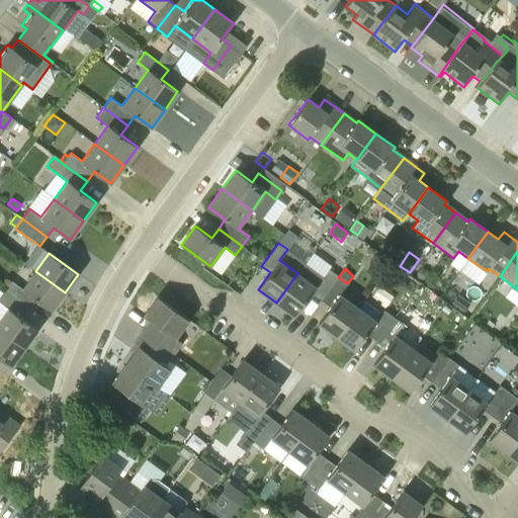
[(322,299),(338,277),(329,270),(316,286),(297,273),(276,303),(294,316),(312,292),(322,299)]
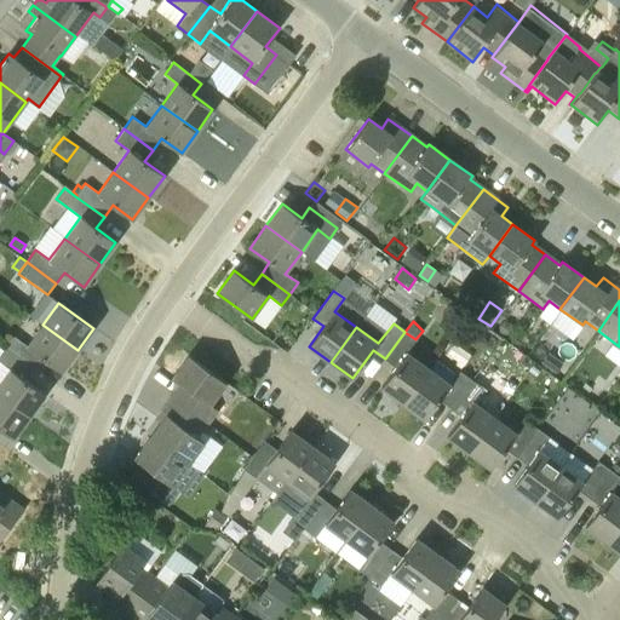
[(62,372),(78,350),(42,325),(27,345),(15,336),(5,348),(33,368),(41,357),(62,372)]
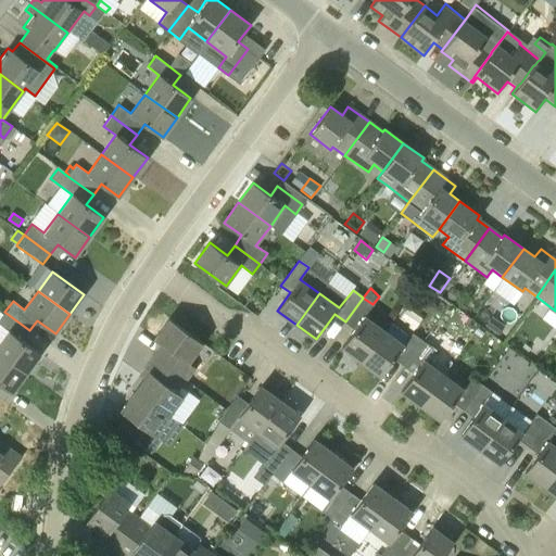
[(362,362),(384,330),(365,316),(373,304),(363,298),(345,321),(355,329),(342,348),(362,362)]
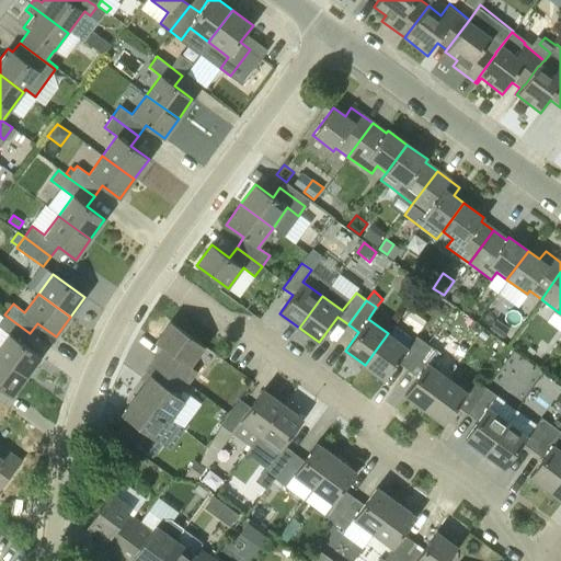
[(23,344),(30,333),(4,315),(0,321),(0,328),(8,334),(0,345),(0,357),(26,377),(41,357),(23,344)]
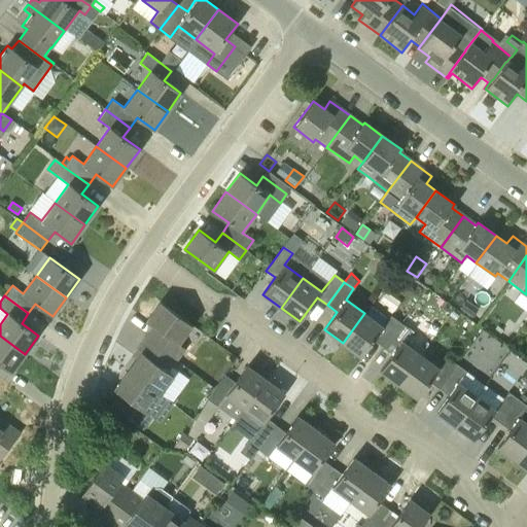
[(479,308),(466,299),(459,308),(471,317),(479,308)]
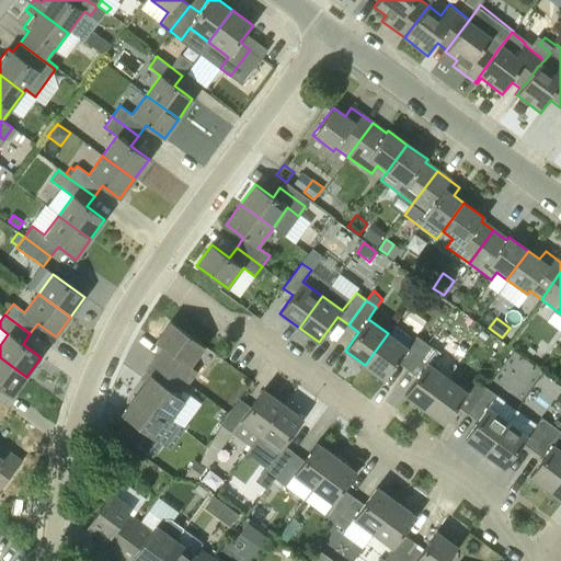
[(155,361),(187,385),(197,371),(190,366),(205,346),(171,321),(156,342),(164,347),(155,361)]
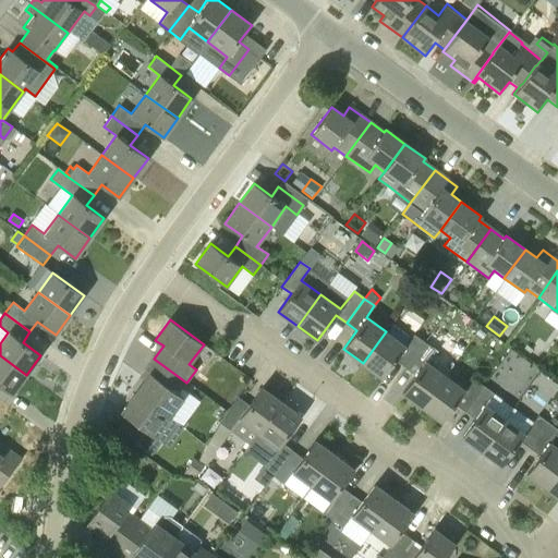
[(486,335),(478,328),(475,332),(483,339),(486,335)]
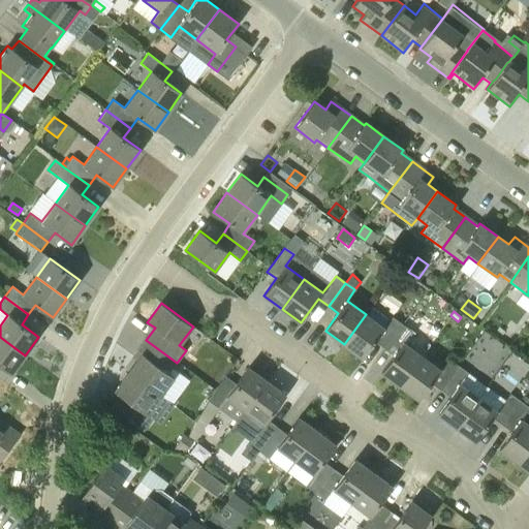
[(384,347),(402,324),(392,317),(384,328),(366,314),(344,344),(363,358),(375,340),(384,347)]
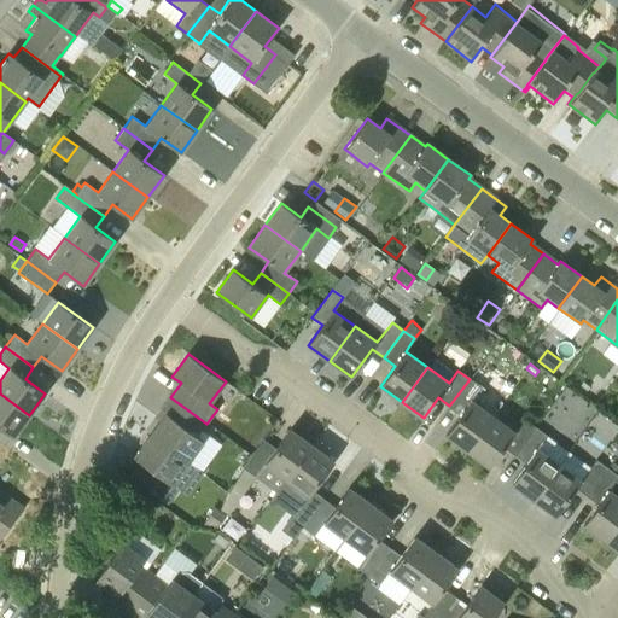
[(467,450),(494,415),(471,400),(481,388),(470,379),(449,406),(460,414),(445,435),(467,450)]
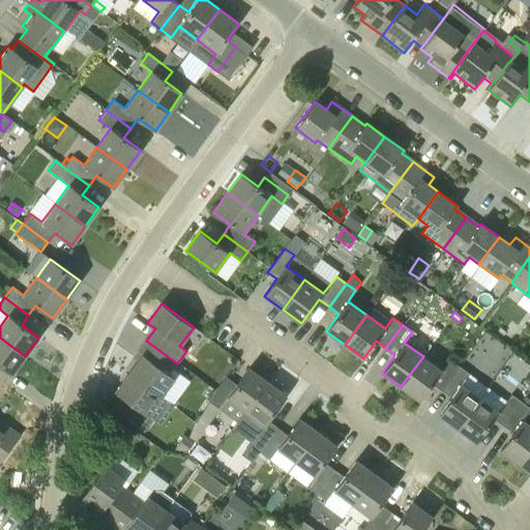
[(0,366),(10,375),(25,356),(0,337),(0,366)]
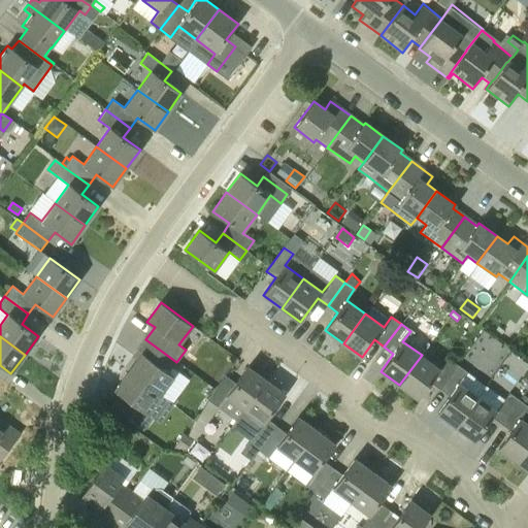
[(169,373),(176,362),(145,339),(140,347),(144,350),(129,372),(161,396),(174,376),(169,373)]
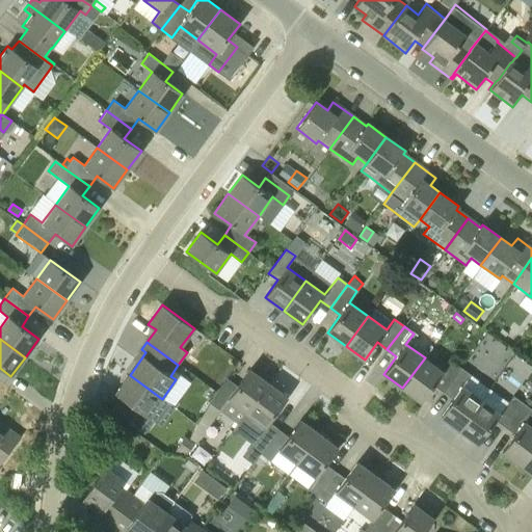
[(444,392),(461,368),(451,361),(444,371),(425,357),(402,388),(421,401),(434,384),(444,392)]
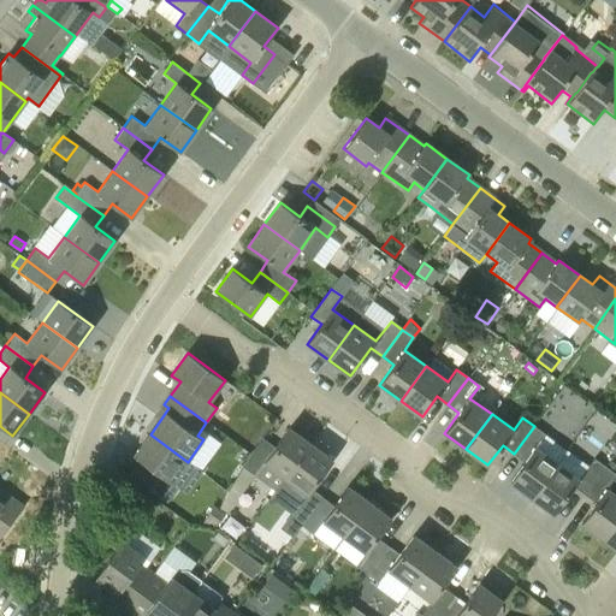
[(532,498),(557,463),(537,446),(545,434),(534,426),(514,454),(525,462),(510,481),(532,498)]
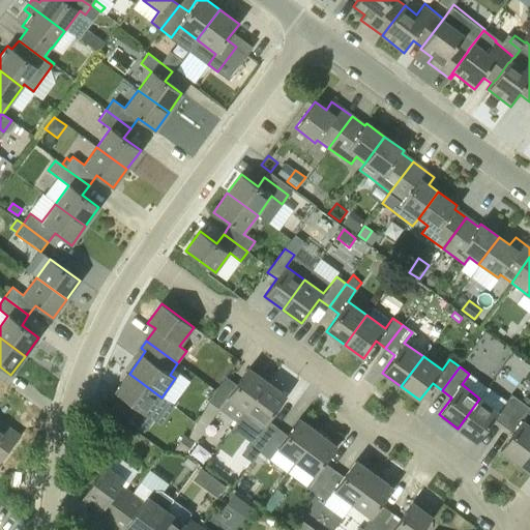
[(244,412),(267,382),(248,370),(237,385),(225,377),(209,401),(219,409),(227,399),(244,412)]
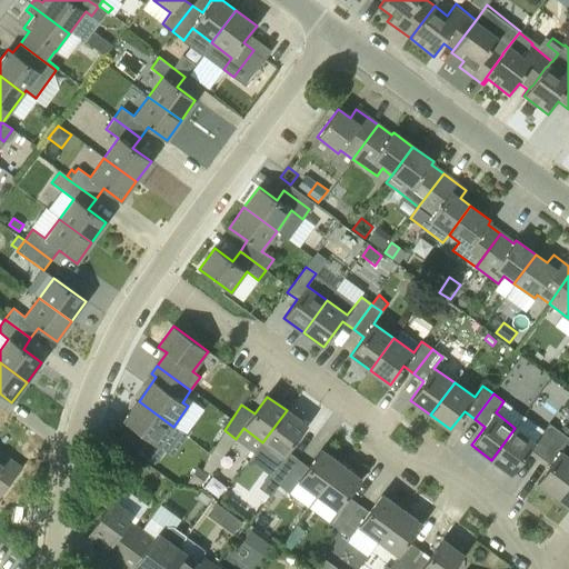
[(159,446),(173,427),(139,401),(125,421),(130,425),(119,439),(155,465),(165,450),(159,446)]
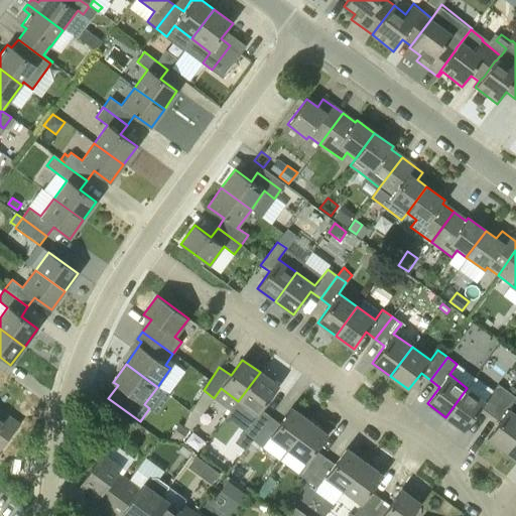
[(252,440),(269,416),(260,410),(278,386),(260,372),(238,401),(257,415),(243,433),(252,440)]
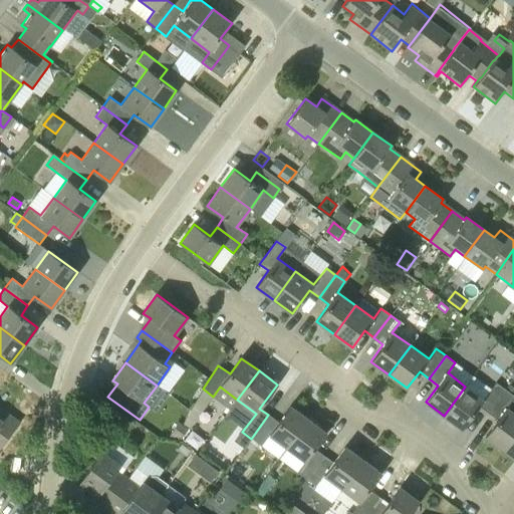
[(489,413),(506,391),(496,382),(483,400),(465,387),(444,416),(462,429),(479,406),(489,413)]
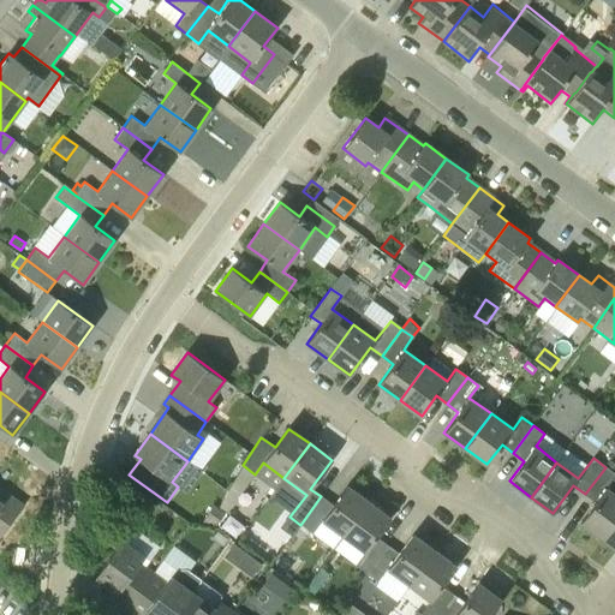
[(602,538),(614,520),(614,494),(607,488),(614,475),(605,467),(585,494),(595,502),(581,521),(602,538)]
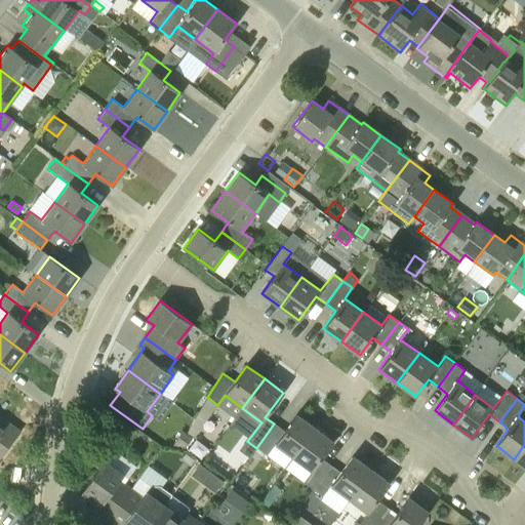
[(292,458),(314,428),(296,415),(284,432),(274,423),(256,448),(267,455),(274,445),(292,458)]
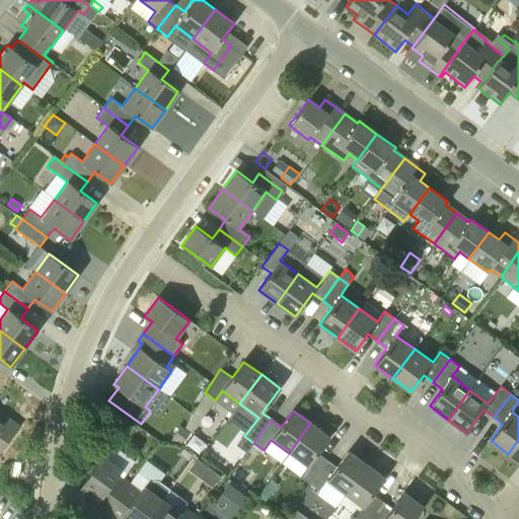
[(0,453),(18,430),(0,416),(0,453)]
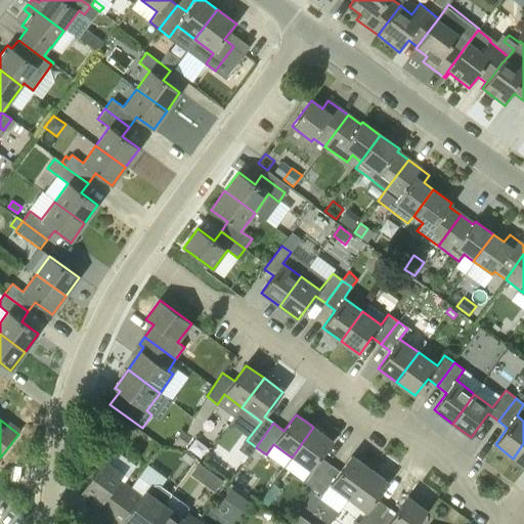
[(312,488),(330,465),(320,457),(333,441),(313,427),(292,457),(310,471),(303,481),(312,488)]
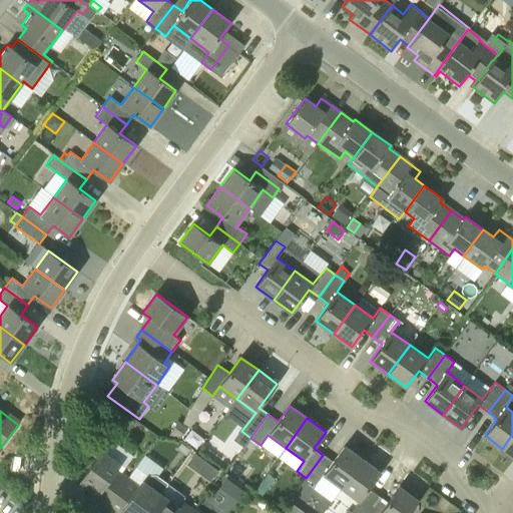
[(179,439),(187,428),(182,424),(177,420),(166,437),(179,439)]
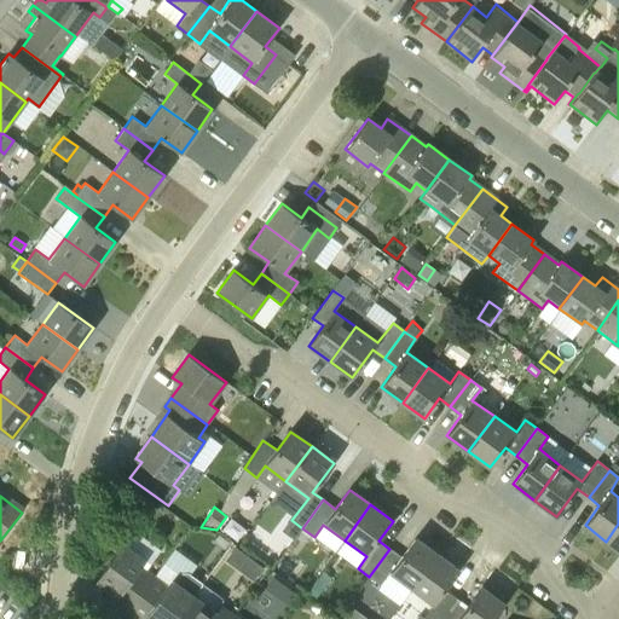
[(618,524),(606,542),(618,550),(618,524)]
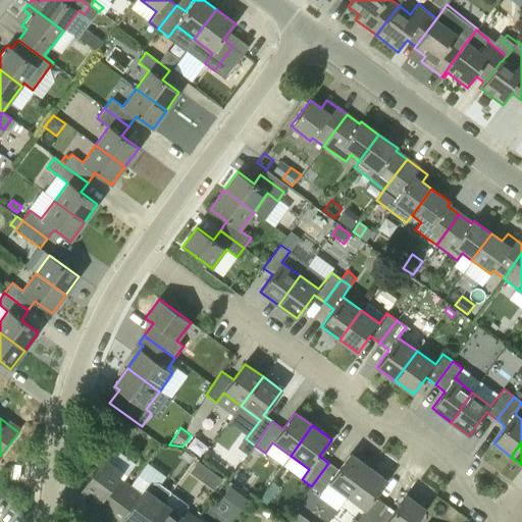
[(180,457),(189,463),(194,457),(185,451),(180,457)]
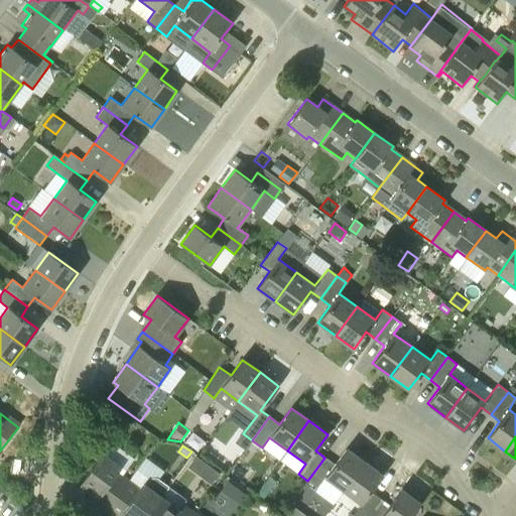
[(343,491),(364,462),(346,448),(335,465),(325,458),(307,481),(317,488),(325,478),(343,491)]
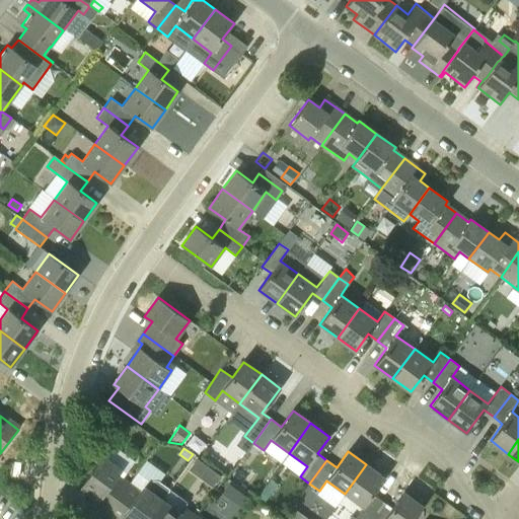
[(107,513),(131,483),(119,473),(122,469),(103,455),(80,487),(99,501),(95,505),(107,513)]
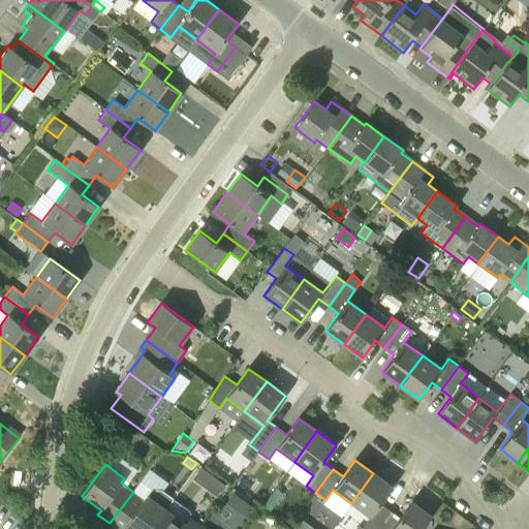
[(201,483),(209,473),(200,467),(192,478),(196,483),(201,483)]
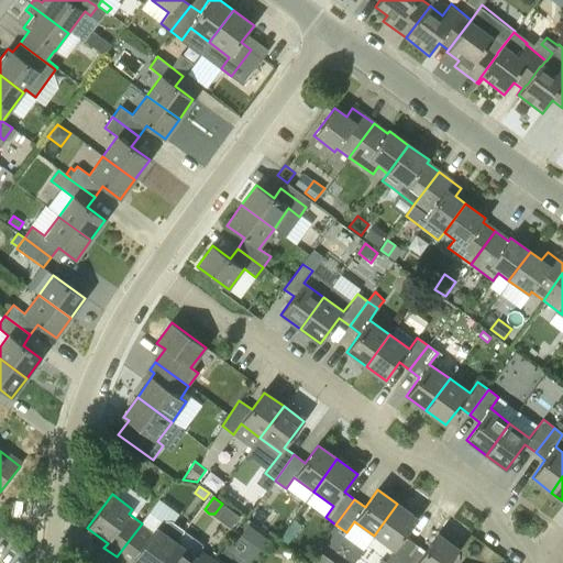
[(388,562),(399,562),(414,543),(405,536),(417,519),(397,504),(374,536),(394,550),(386,562),(388,562)]
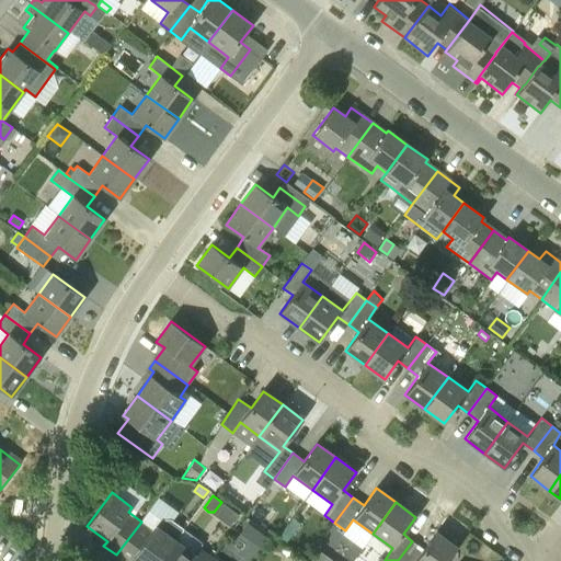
[(135,560),(160,560),(176,540),(184,528),(171,519),(160,519),(152,530),(141,522),(116,554),(124,560),(128,560),(132,558),(135,560)]
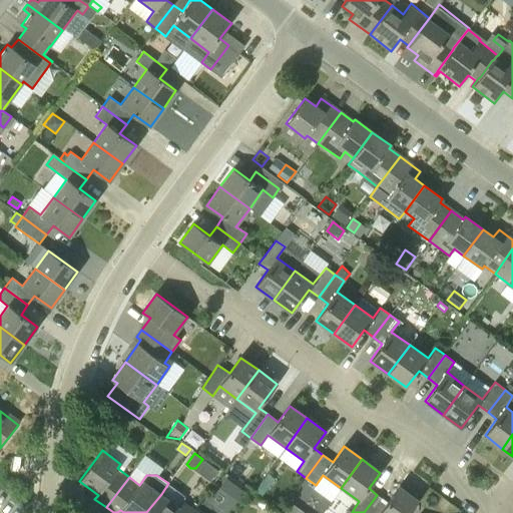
[(220,488),(229,494),(236,485),(227,478),(220,488)]
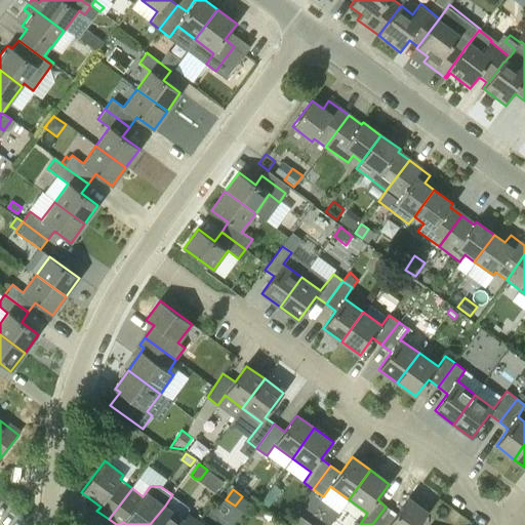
[(386,507),(372,524),(416,524),(427,512),(408,498),(396,515),(386,507)]
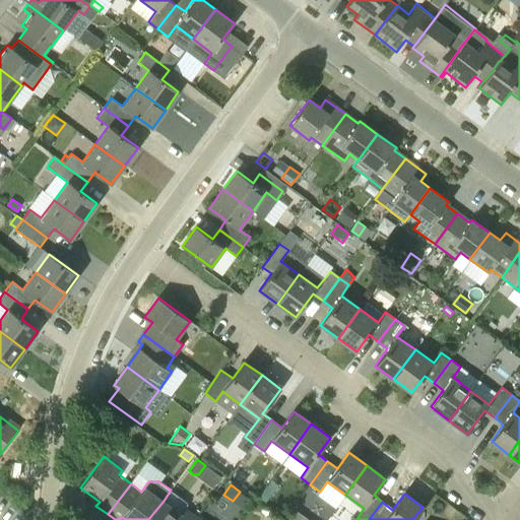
[(194,519),(197,517),(186,508),(181,513),(164,501),(148,519),(194,519)]
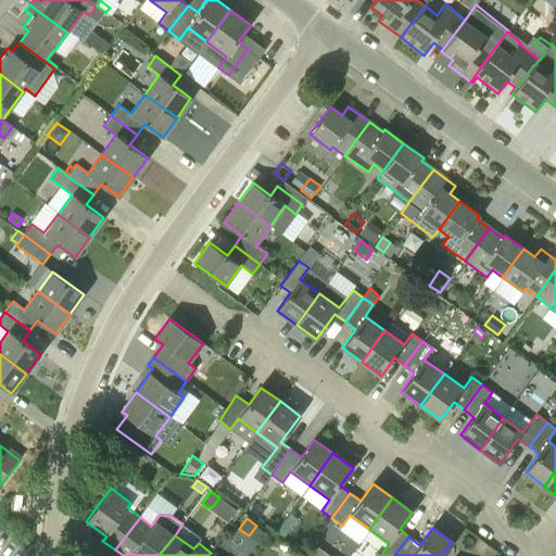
[(304,553),(308,555),(318,555),(323,551),(312,543),(304,553)]
